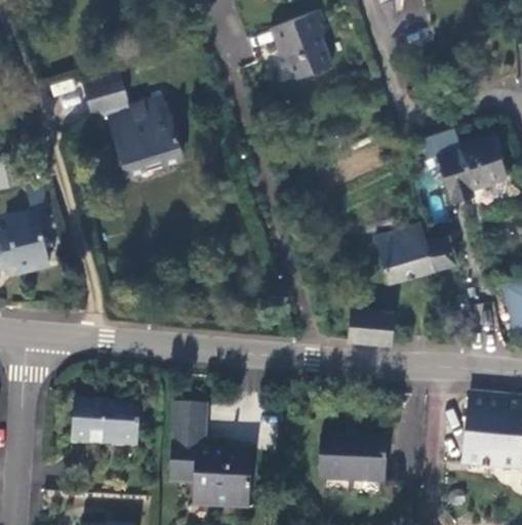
[(317,9),(267,27),(274,44),(278,43),(291,79),(328,66),(319,39),(324,28),(317,9)]
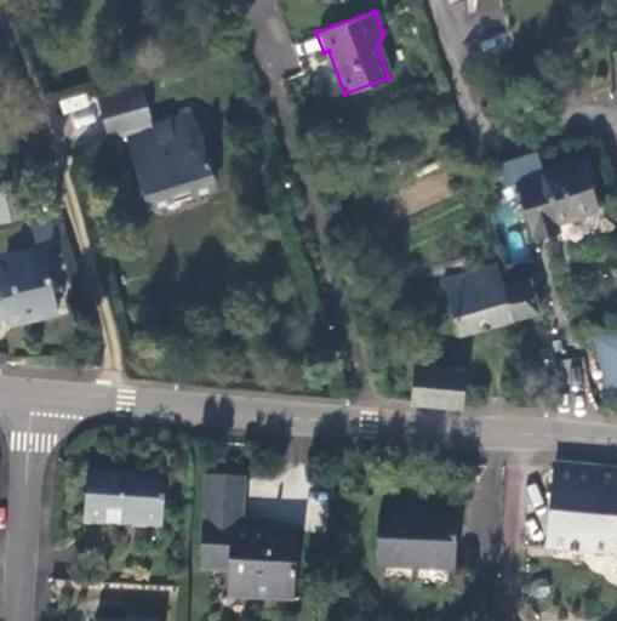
[(136,81),(132,72),(113,79),(115,89),(136,81)]
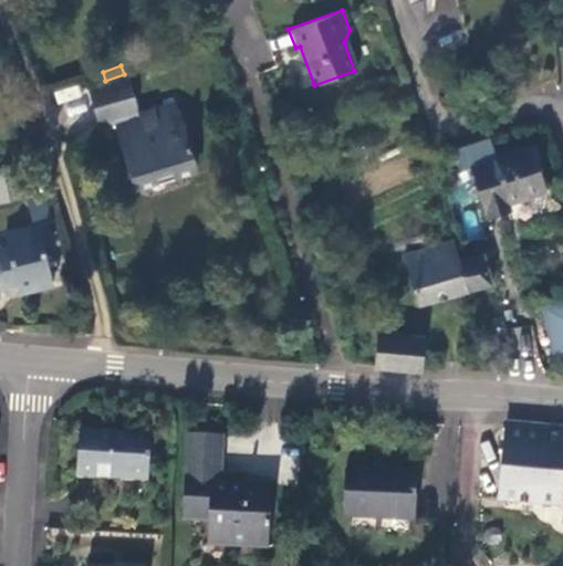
[(86,86),(100,124),(113,121),(133,187),(193,168),(173,102),(138,113),(126,74),(124,74),(105,81),(86,86)]
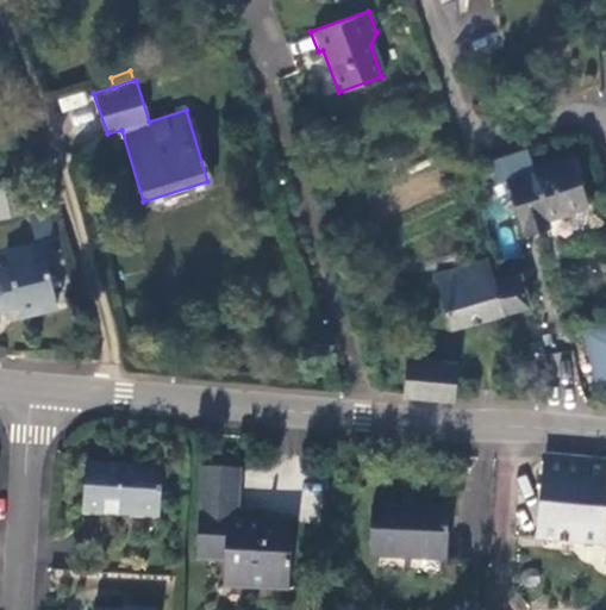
[(60,93),(61,132),(91,131),(88,92),(60,93)]
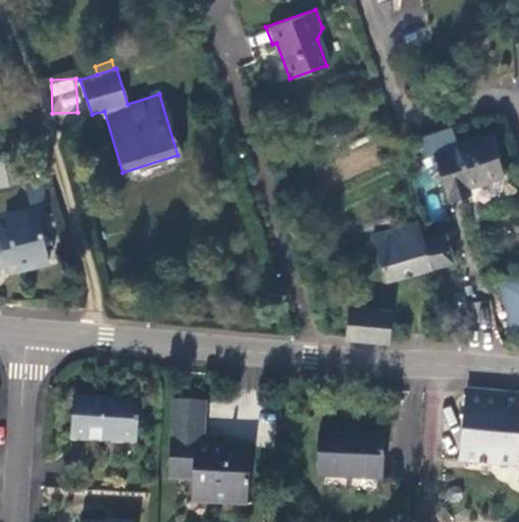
[(469,188),(501,178),(489,134),(434,151),(448,199),(462,195),(470,193),(469,188)]
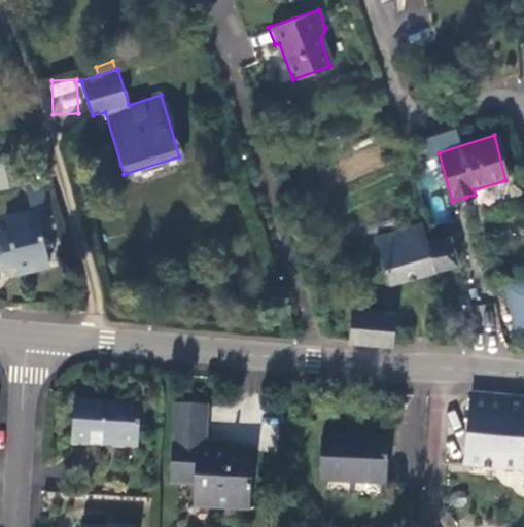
[(15,159),(0,162),(0,187),(22,183),(15,159)]
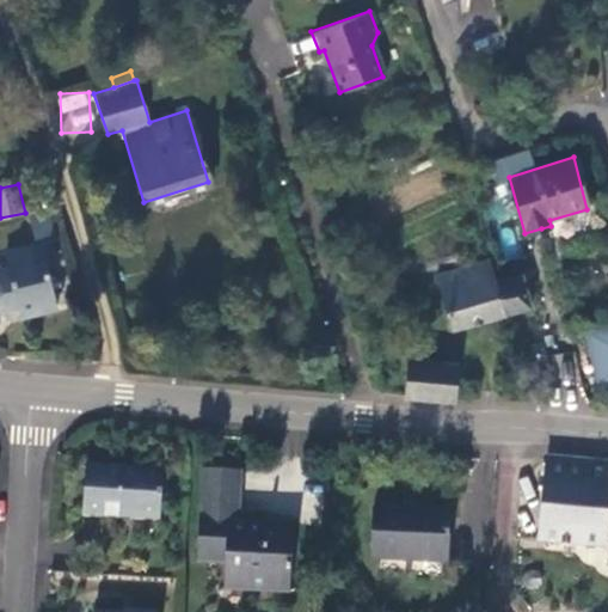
[(60,308),(40,249),(2,262),(7,275),(0,277),(0,314),(5,317),(19,312),(23,322),(60,308)]
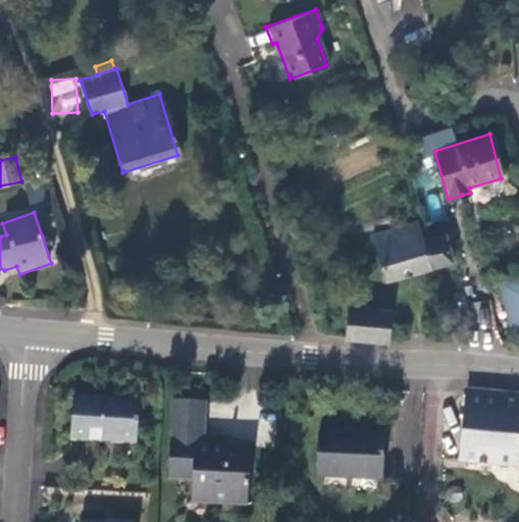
[(386,279),(432,266),(423,237),(418,221),(372,232),(386,279)]
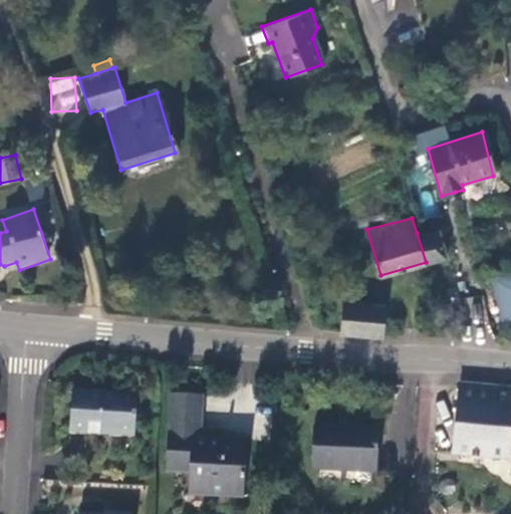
[(417,233),(426,262),(445,256),(442,245),(437,228),(420,232),(417,233)]
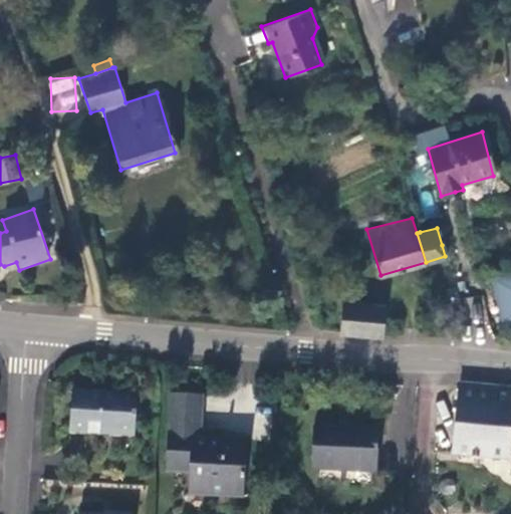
[(510,271),(490,276),(501,323),(510,320),(510,271)]
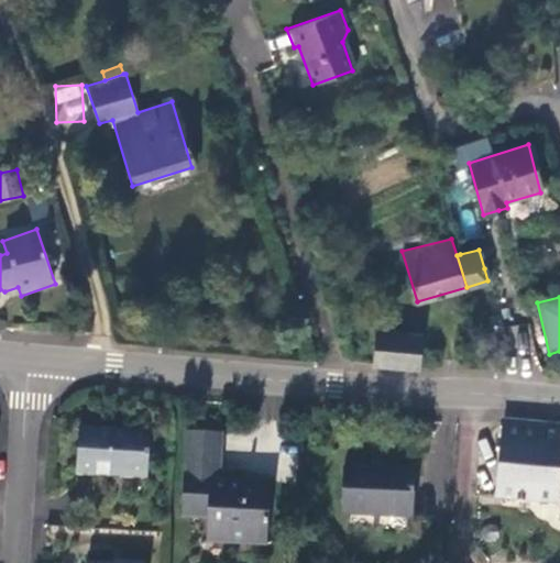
[(373,365),(418,367),(421,337),(377,333),(373,365)]
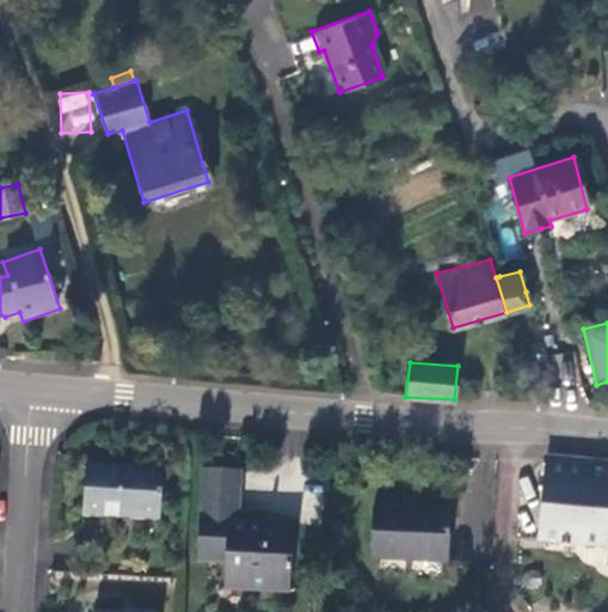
[(607,516),(607,465),(548,460),(540,539),(605,546),(607,516)]
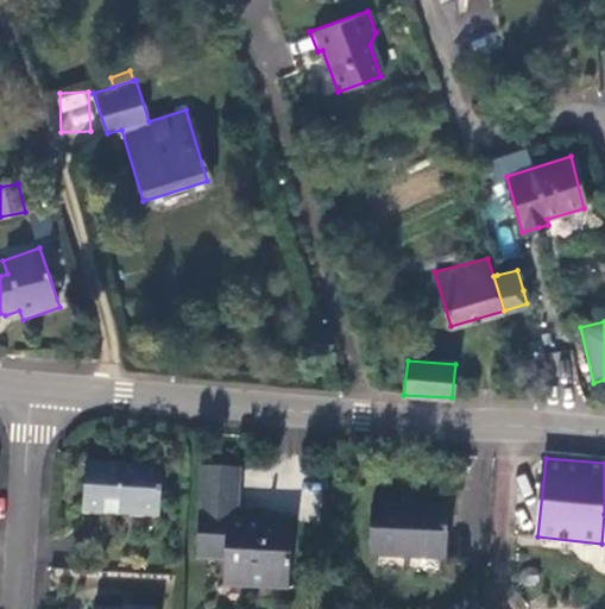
[(164,464),(117,462),(117,471),(106,470),(107,460),(84,460),(82,513),(161,516),(164,464)]
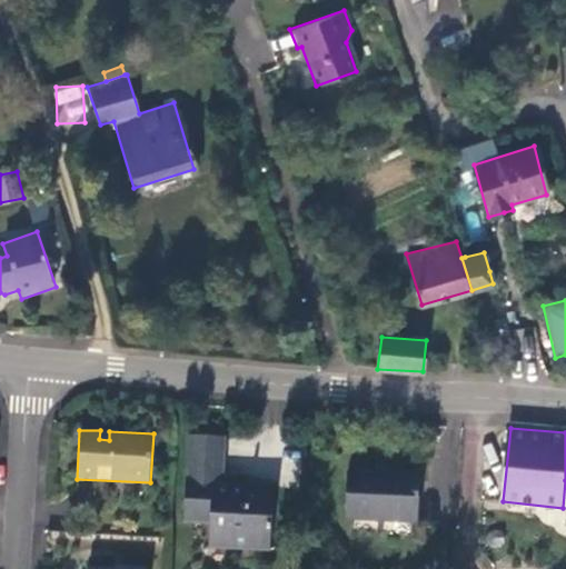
[(109,440),(109,431),(100,430),(99,439),(109,440)]
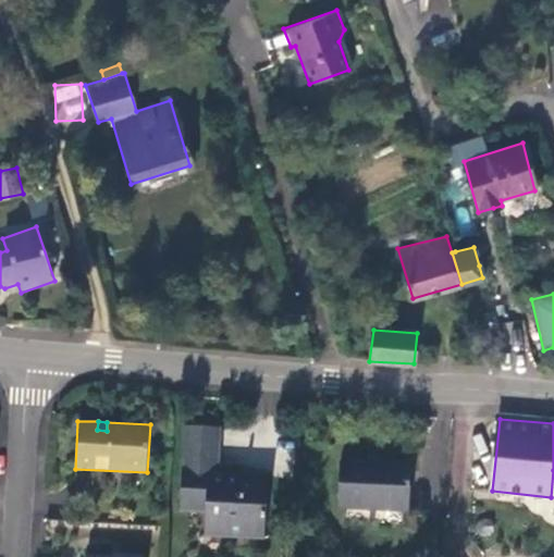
[(218,429),(183,426),(180,491),(205,493),(204,512),(202,536),(262,539),(266,487),(244,487),(244,478),(216,477),(218,429)]
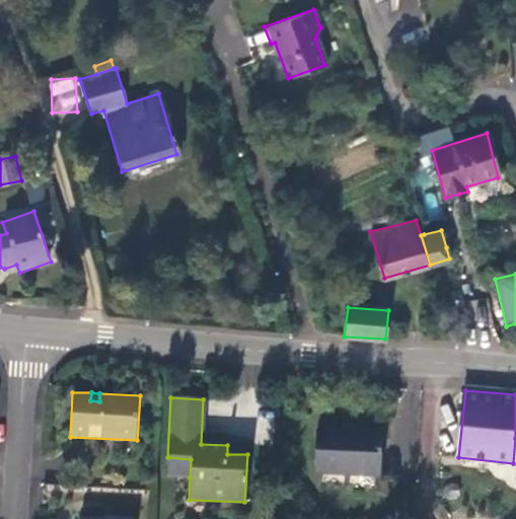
[(313,474),(379,477),(381,434),(349,433),(349,436),(334,436),(315,435),(313,474)]
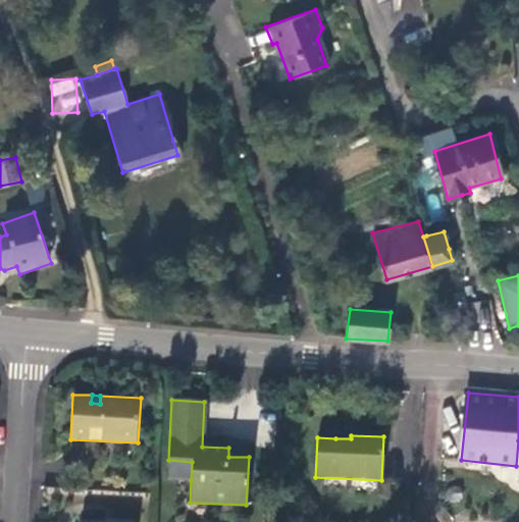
[(249,449),(228,448),(228,457),(249,457),(249,449)]
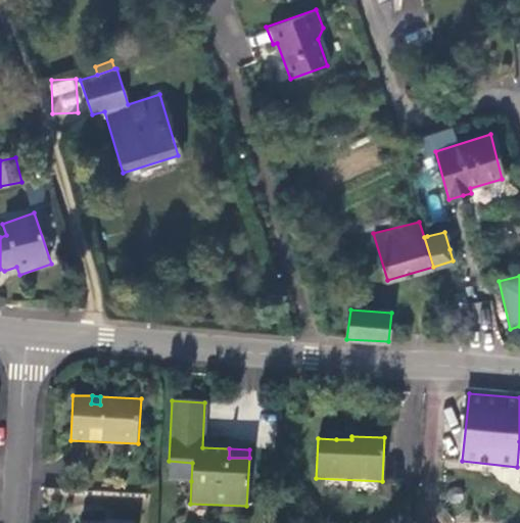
[(169,461),(168,479),(191,481),(192,463),(169,461)]
